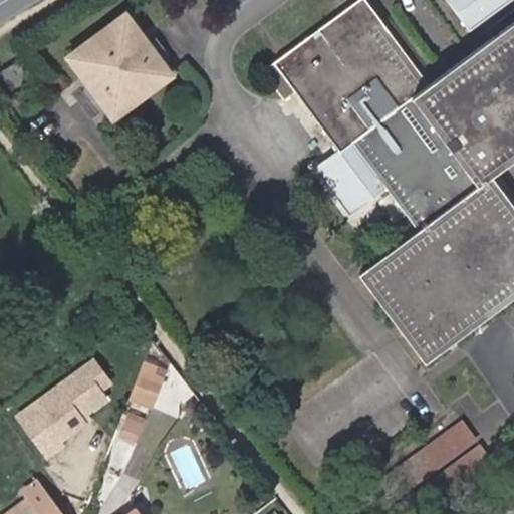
[(513,205),(493,176),(513,159),(513,20),(467,56),(445,72),(428,84),(366,0),(355,0),(275,60),(297,89),(328,134),(340,149),(352,140),(418,230),(360,273),(425,362),(513,295),(513,205)]
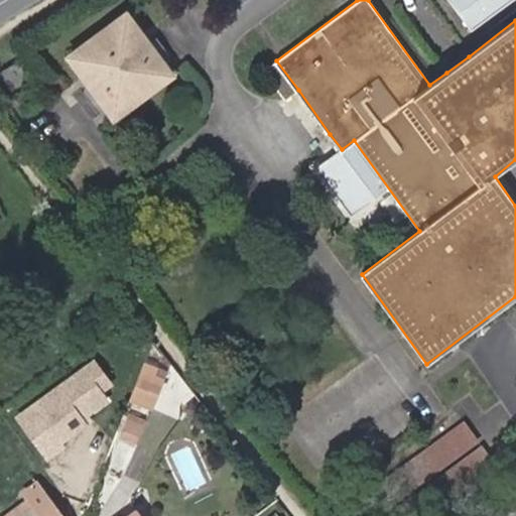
[(512,0),(450,0),(474,30),(512,0)]
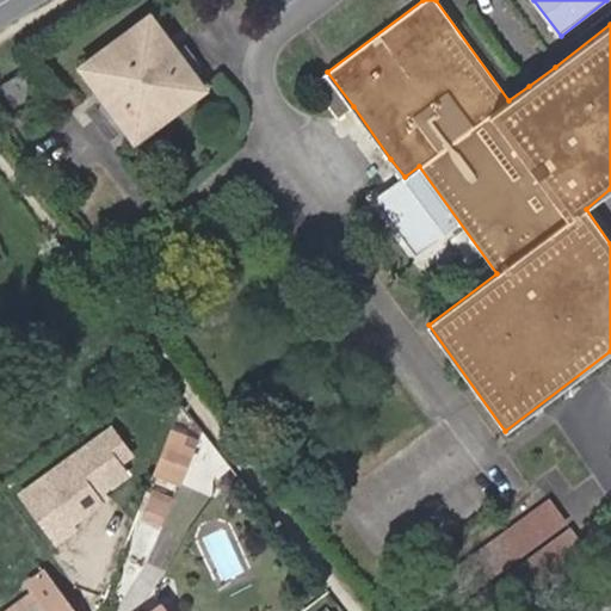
[(148,130),(191,97),(185,87),(196,78),(203,87),(213,81),(191,53),(181,60),(176,50),(167,39),(149,17),(82,67),(107,102),(115,111),(106,117),(127,144),(135,139),(129,129),(141,121),(148,130)]
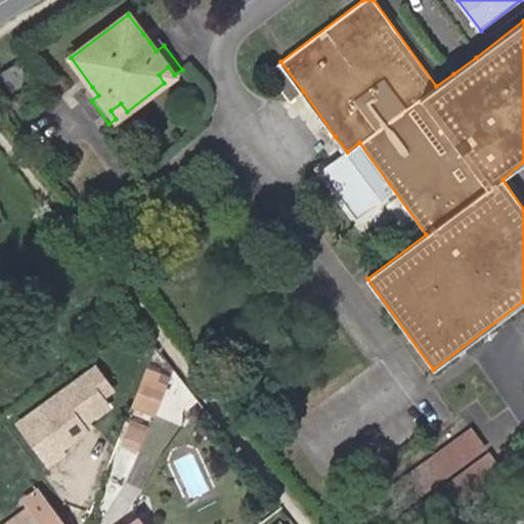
[(156,51),(164,45),(159,37),(150,43),(156,51)]
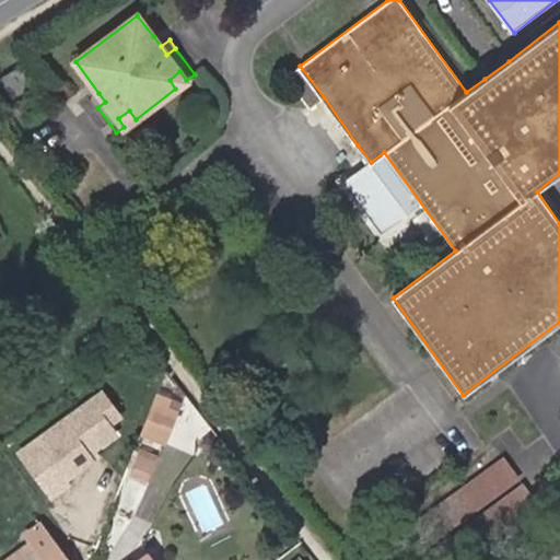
[(21,65),(0,76),(0,80),(10,98),(33,85),(21,65)]
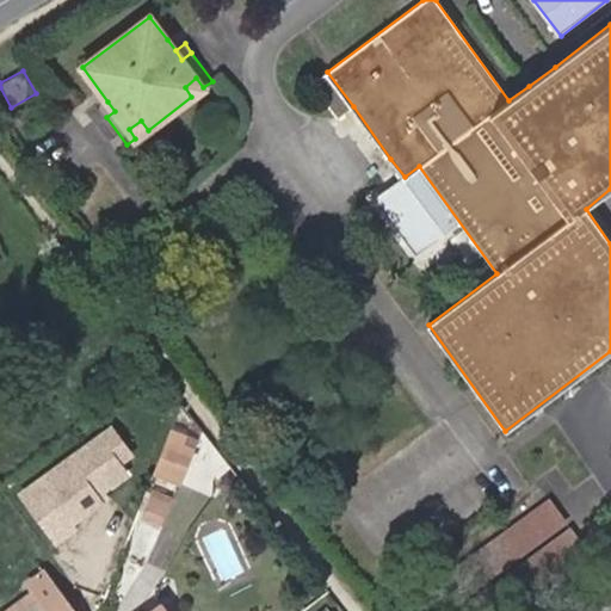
[(185,87),(191,97),(203,87),(196,78),(185,87)]
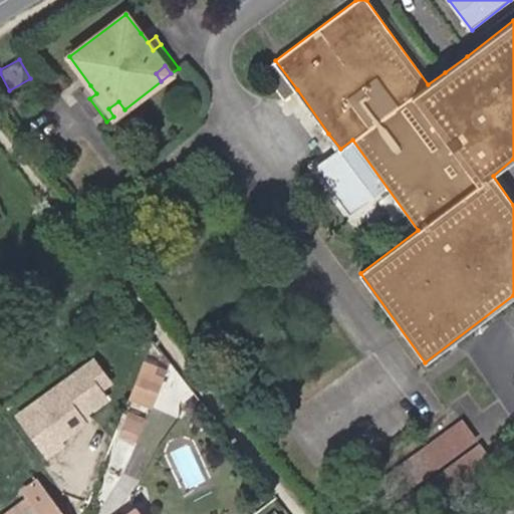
[(96,93),(90,85),(83,90),(89,98),(96,93)]
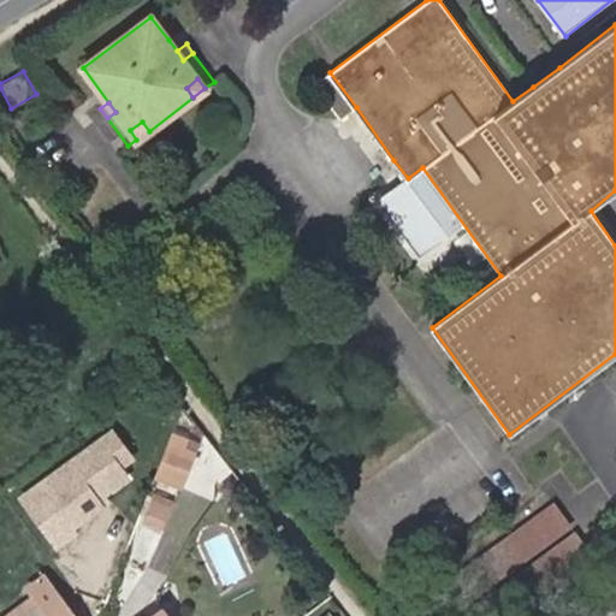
[(130,130),(136,140),(149,131),(142,122),(130,130)]
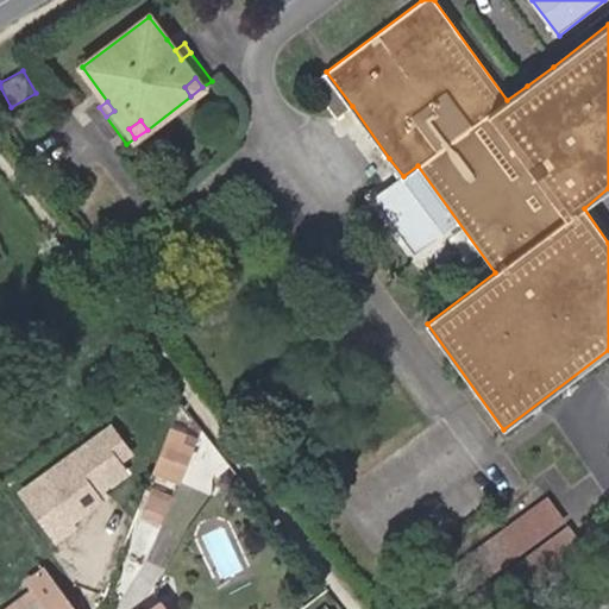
[(121,420),(110,429),(127,454),(139,445),(121,420)]
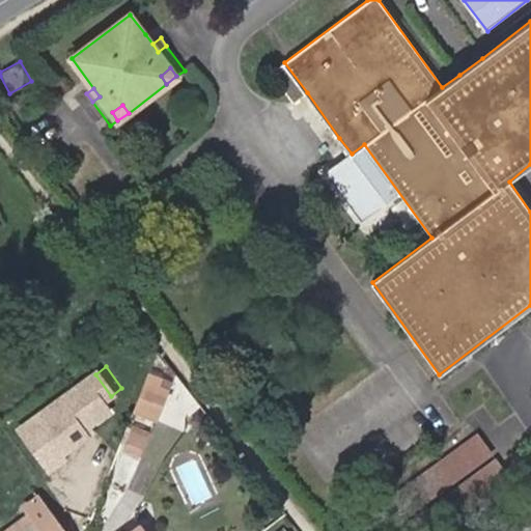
[(111,396),(95,374),(28,423),(59,465),(74,453),(71,449),(96,430),(92,424),(118,404),(111,396)]
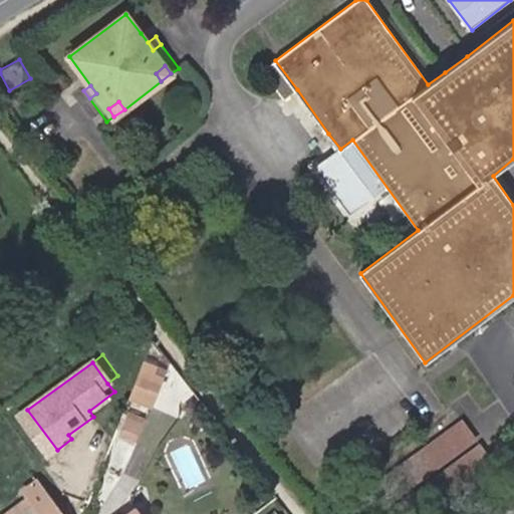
[(144,362),(130,397),(153,406),(163,379),(151,374),(155,366),(144,362)]
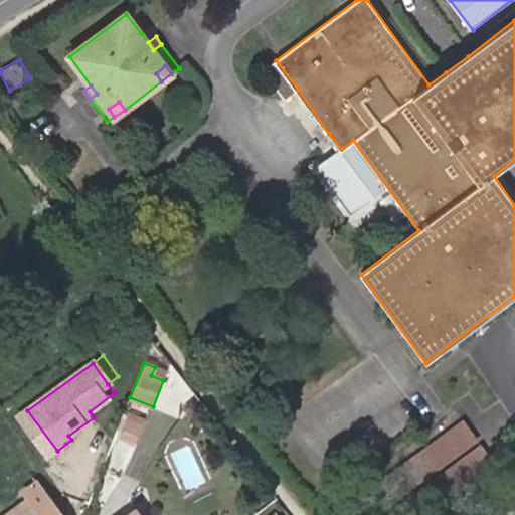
[(462,420),(373,486),(388,506),(477,442),(462,420)]
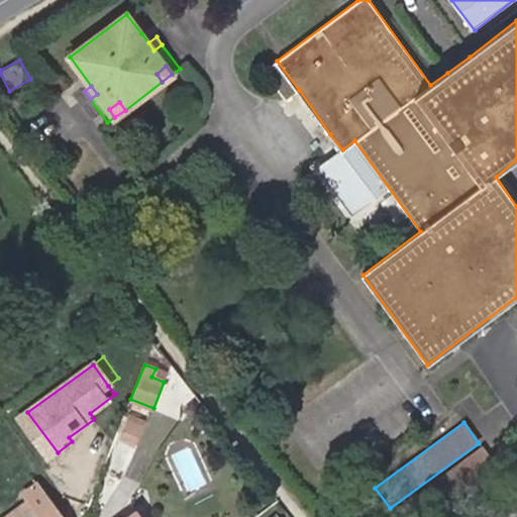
[(482,446),(393,512),(396,516),(428,516),(497,468),(482,446)]
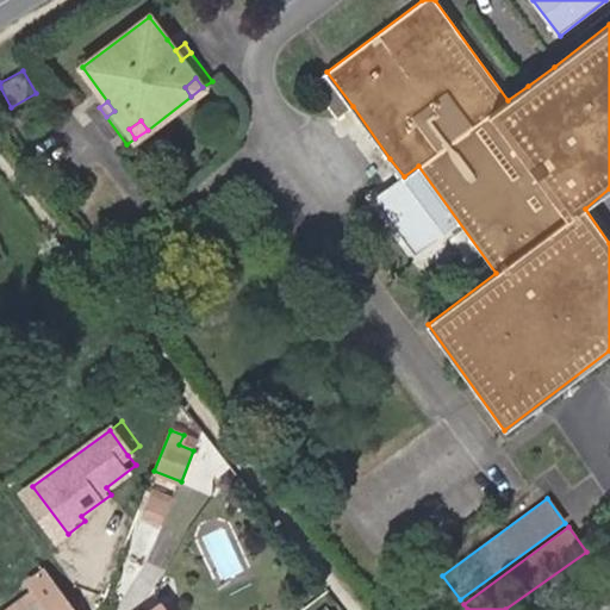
[(6,609),(73,609),(44,573),(27,585),(32,591),(6,609)]
